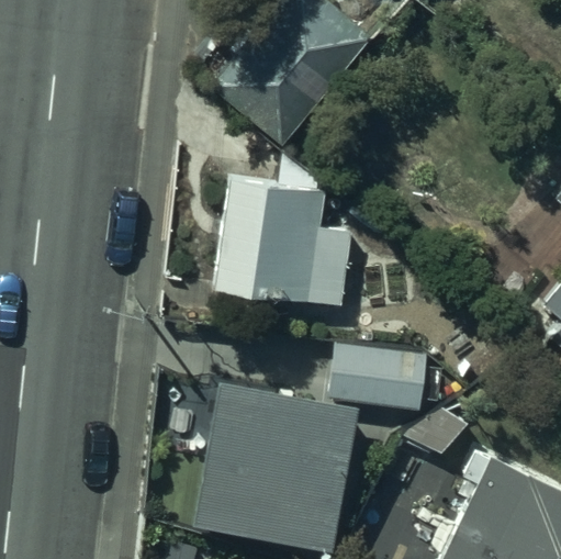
[(362,32),(322,0),(279,0),(211,86),(277,138),(362,32)]
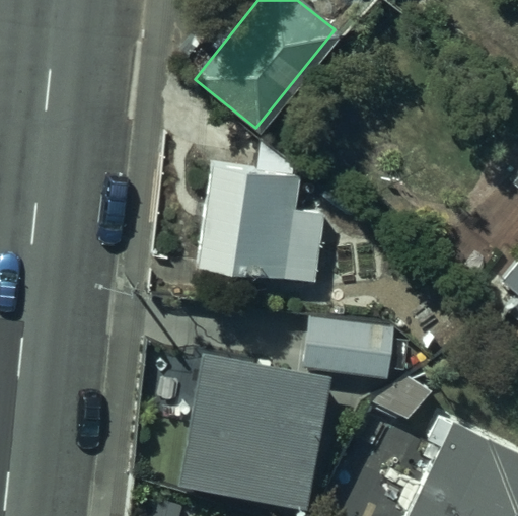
[(517,162),(505,178),(517,189),(517,267),(491,300),(517,321),(517,162)]
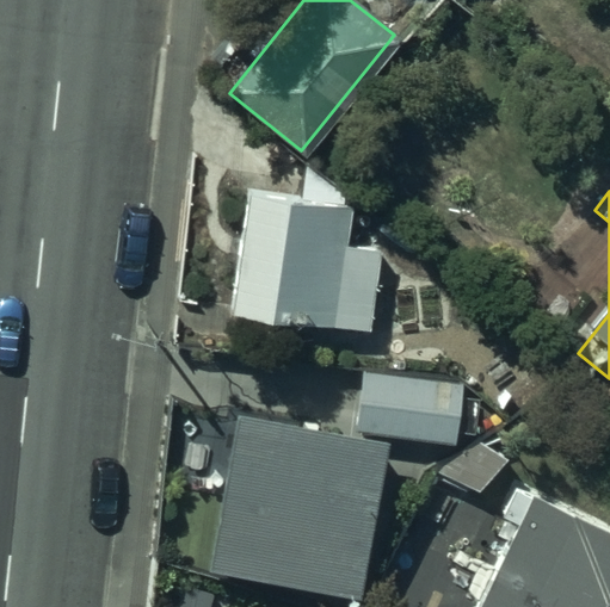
[(370,335),(380,258),(355,255),(359,209),(245,196),(230,320),(346,334),(346,332),(370,335)]
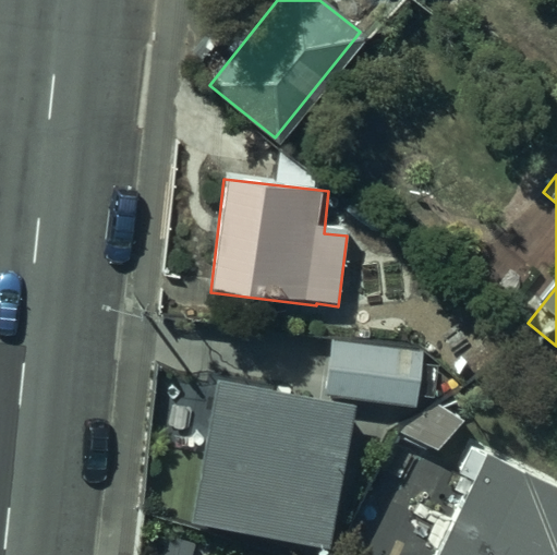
[(423,342),(334,336),(329,396),(419,402),(423,342)]
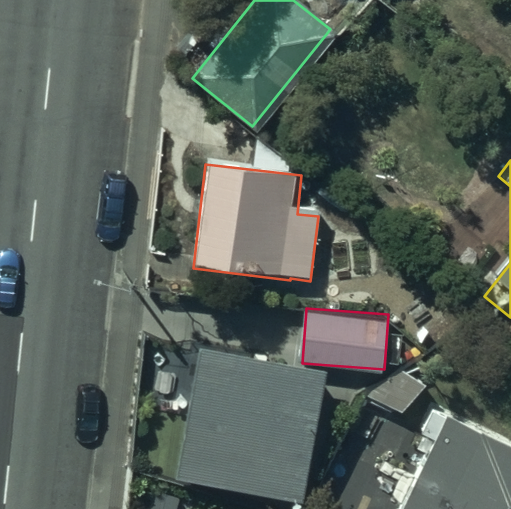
[(323,384),(195,361),(174,480),(302,503),(323,384)]
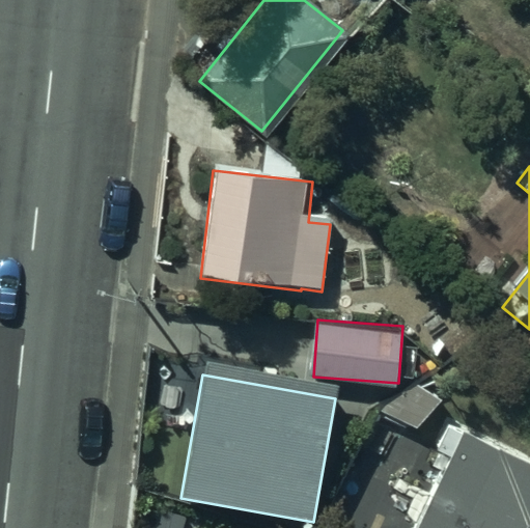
[(529,527),(529,464),(469,435),(423,527),(529,527)]
